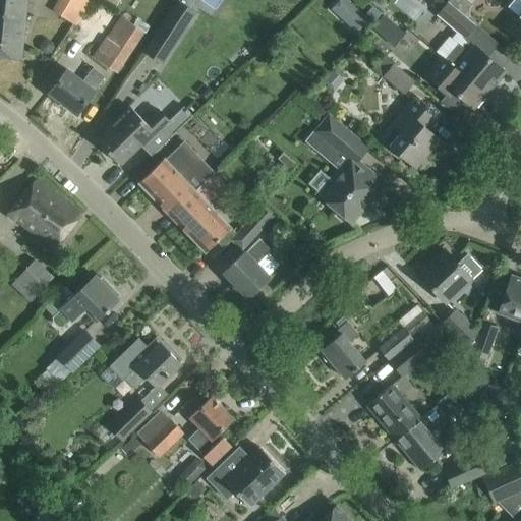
[(26,0),(0,0),(0,56),(20,59),(26,0)]
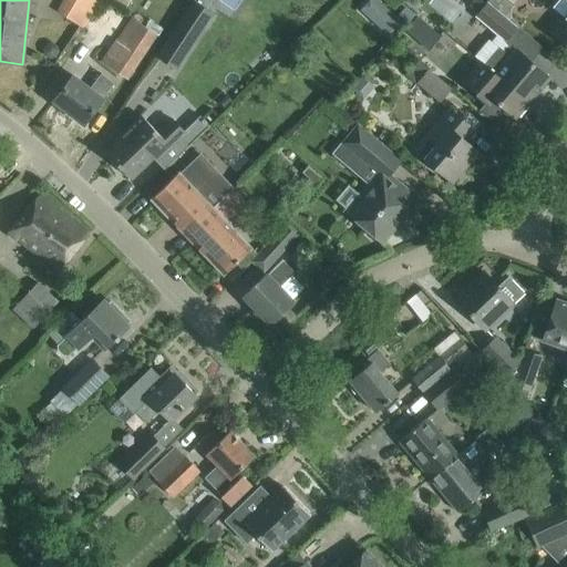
[(63,0),(57,11),(85,28),(101,0),(63,0)]
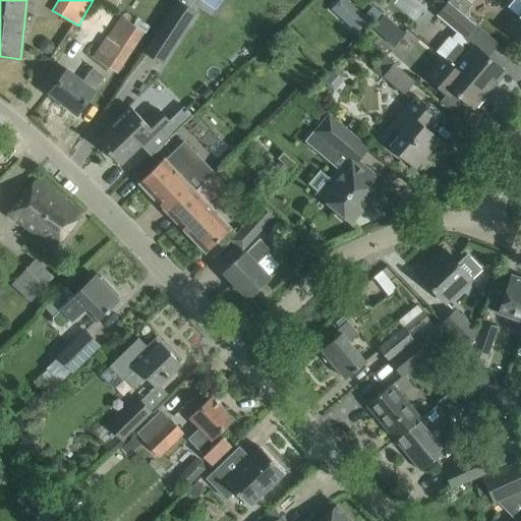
[(178,1),(143,52),(161,63),(194,12),(178,1)]
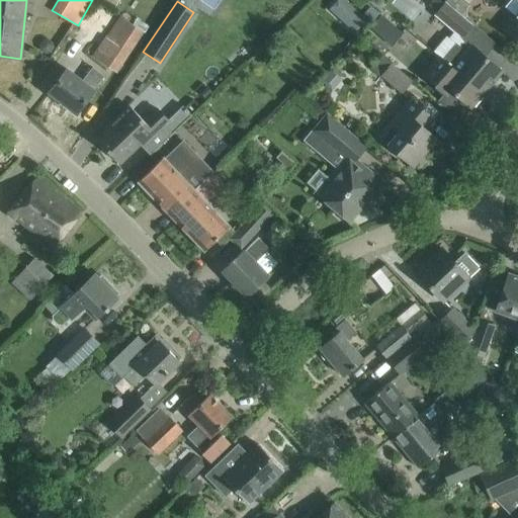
[(461,39),(472,25),(445,2),(433,15),(461,39)]
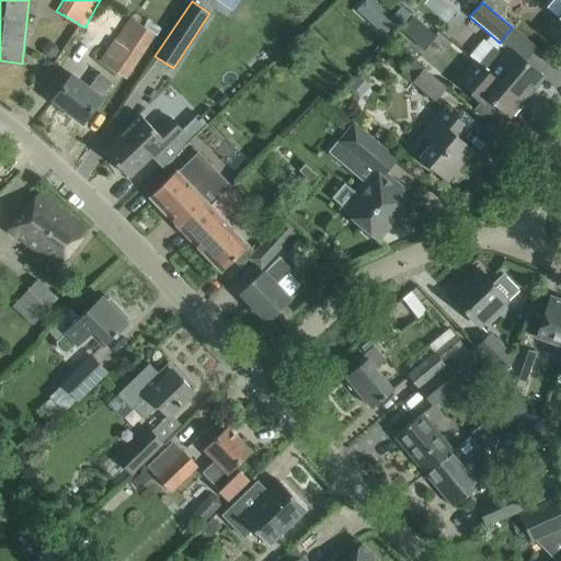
[(378,3),(365,18),(385,36),(398,22),(378,3)]
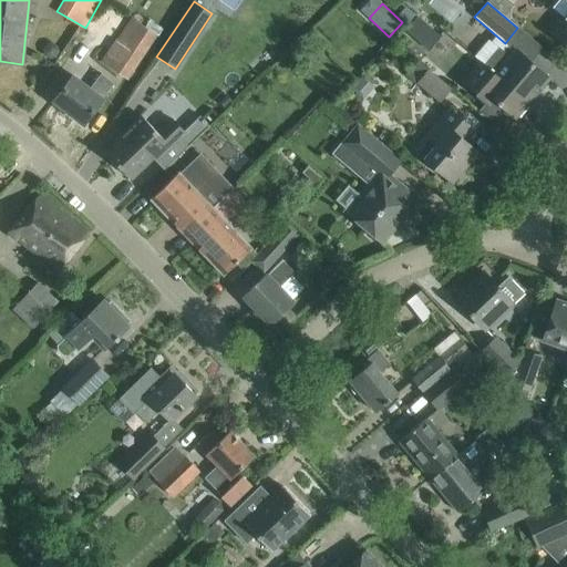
[(566,13),(552,33),(566,45),(566,13)]
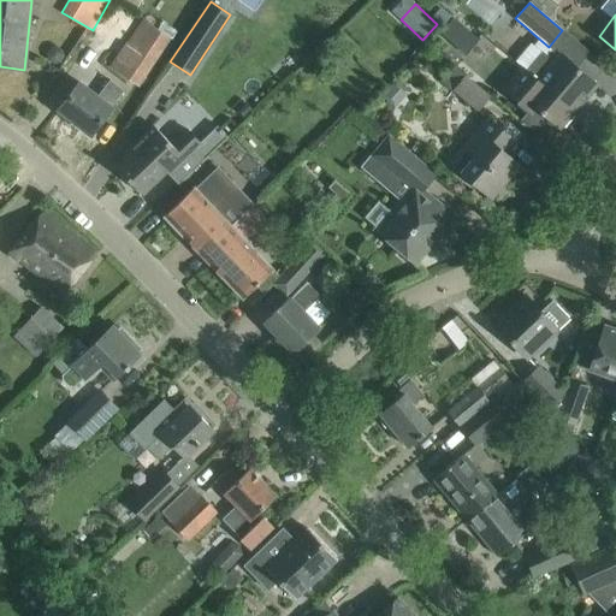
[(466,27),(454,17),(442,33),(454,42),(466,27)]
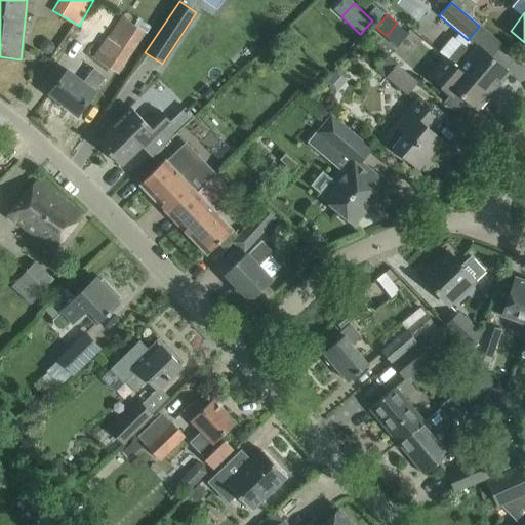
[(117,76),(147,33),(121,15),(92,58),(117,76)]
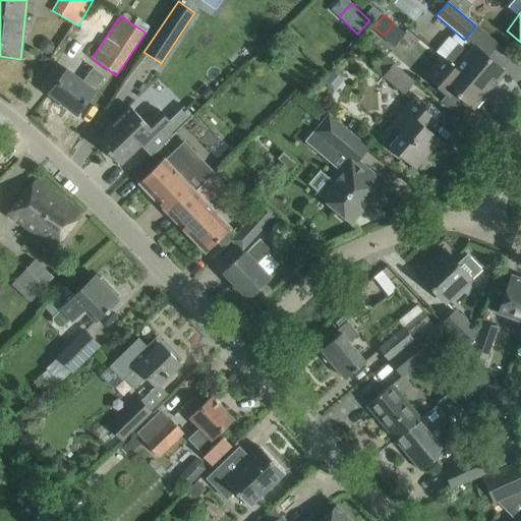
[(459,44),(445,61),(480,91),(487,81),(491,84),(504,70),(474,46),(468,41),(463,47),(459,44)]
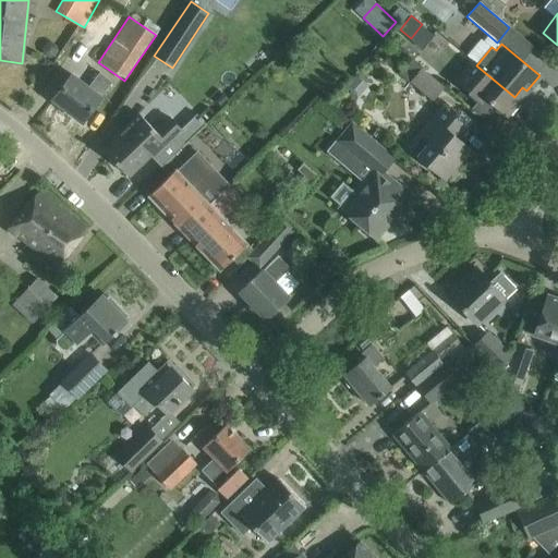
[(412,61),(401,74),(411,83),(434,101),(445,88),(422,70),(412,61)]
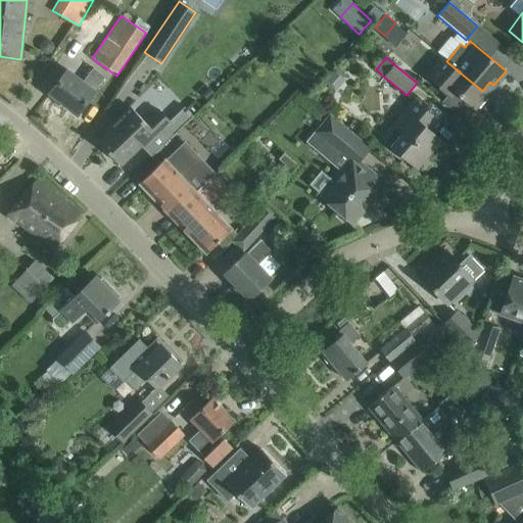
[(482,91),(446,61),(443,58),(427,77),(450,96),(455,91),(474,108),(486,94),(482,91)]
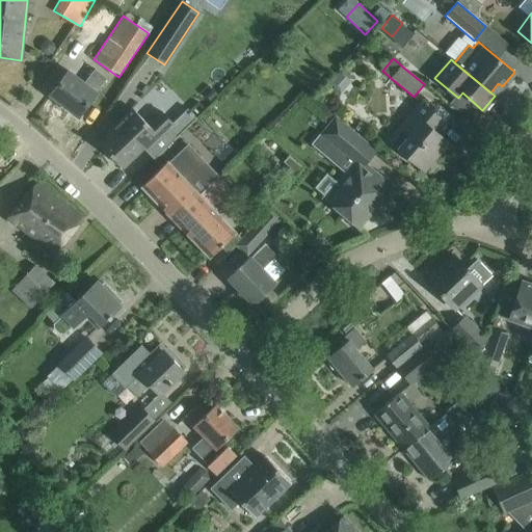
[(83,83),(68,71),(49,96),(77,117),(106,78),(95,70),(83,83)]
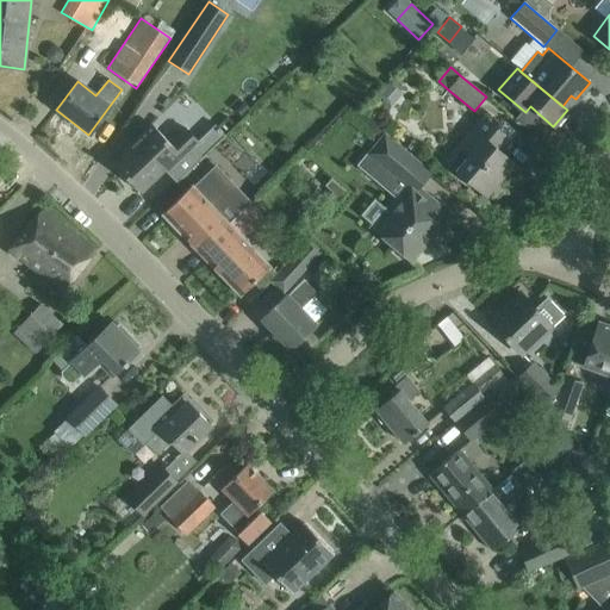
[(468,156),(455,170),(486,197),(514,163),(499,151),(510,139),(483,117),(456,147),(468,156)]
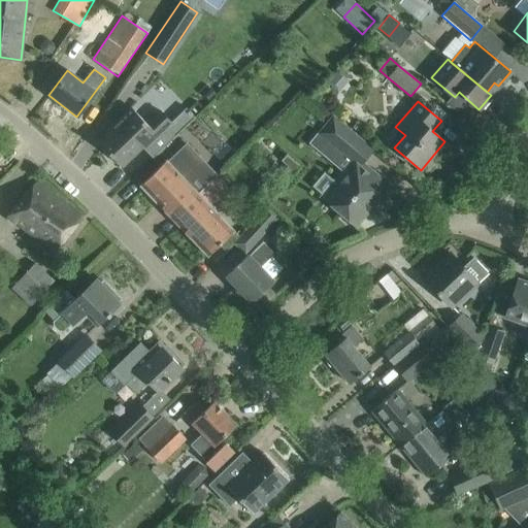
[(189,111),(186,108),(171,123),(160,111),(146,124),(131,107),(106,132),(108,134),(99,143),(122,167),(141,147),(152,158),(194,118),(191,114),(192,114),(189,111)]
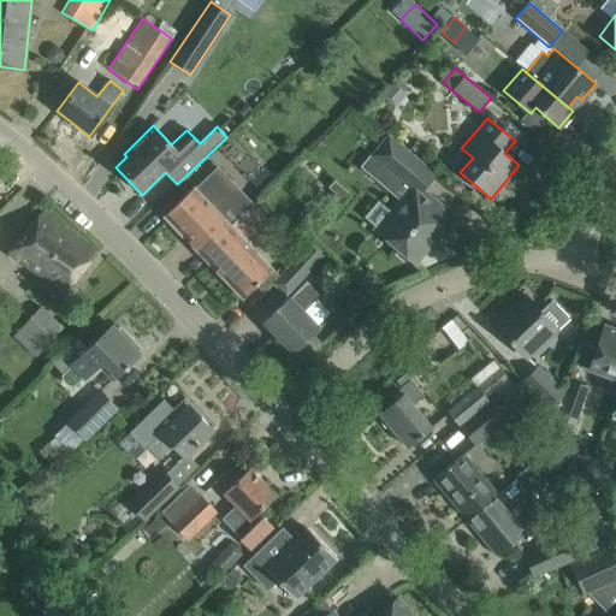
[(388,135),(371,155),(378,163),(400,181),(416,159),(418,159),(396,141),(388,135)]
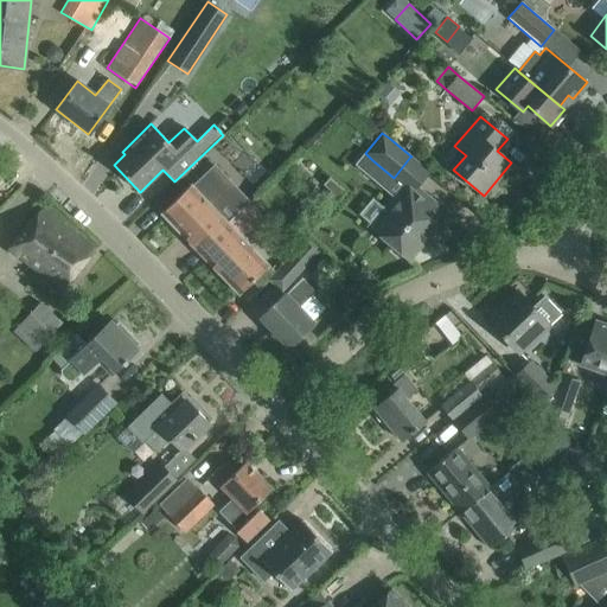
[(193,248),(246,198),(218,170),(200,187),(195,181),(161,213),(193,248)]
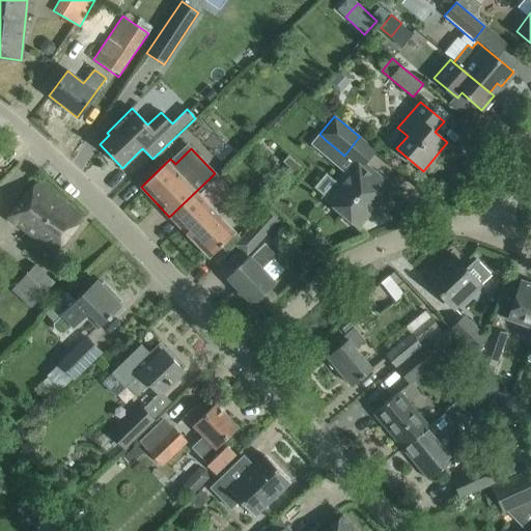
[(334,216),(338,211),(355,225),(374,201),(380,205),(395,189),(357,157),(341,174),(347,178),(328,202),(329,203),(325,207),(324,211),(324,214),(326,217),(328,218),(331,218),(334,216)]
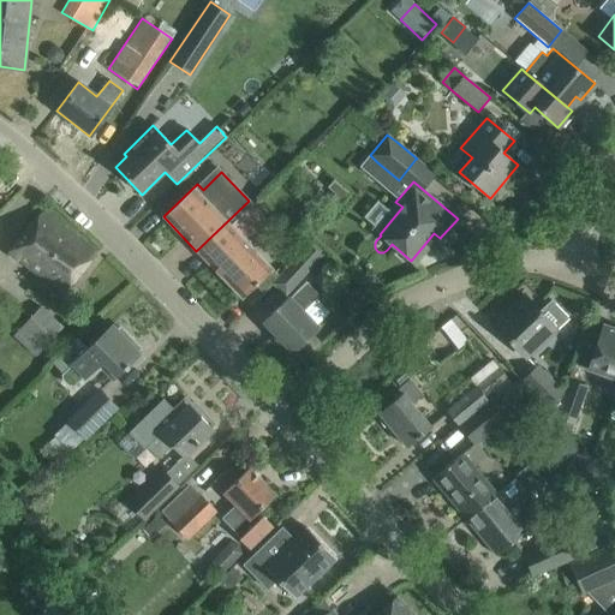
[(263,294),(273,284),(280,276),(273,269),(246,242),(268,221),(249,201),(196,251),(242,298),(255,285),(263,294)]
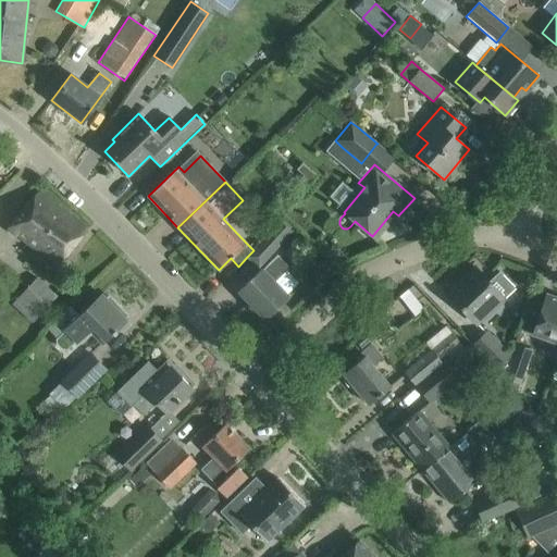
[(86,227),(37,193),(10,231),(58,267),(86,227)]
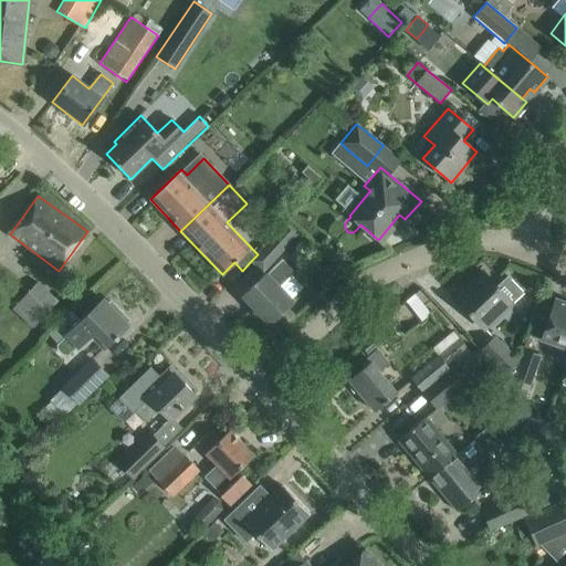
[(258,254),(251,261),(262,272),(271,262),(295,236),(284,224),(258,254)]
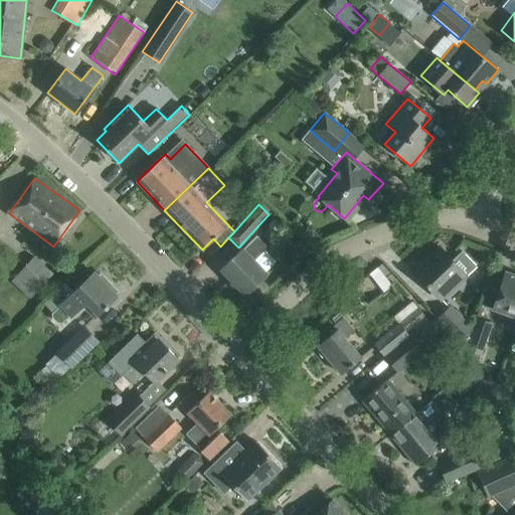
[(256,236),(221,270),(244,294),(266,275),(252,262),(267,247),(256,236)]
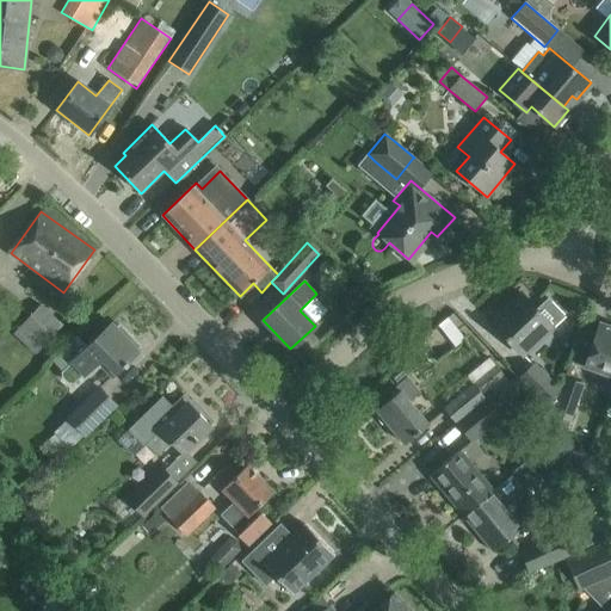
[(536,309),(520,294),(489,322),(523,356),(565,316),(548,298),(536,309)]
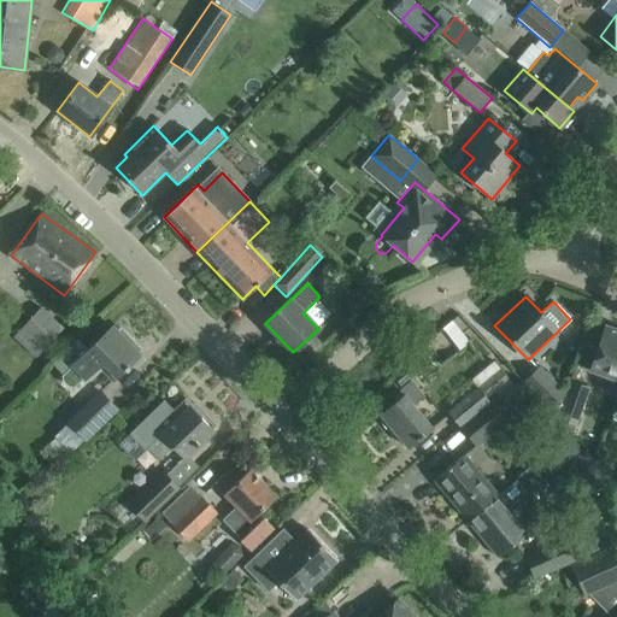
[(41,352),(63,329),(40,309),(19,331),(41,352)]
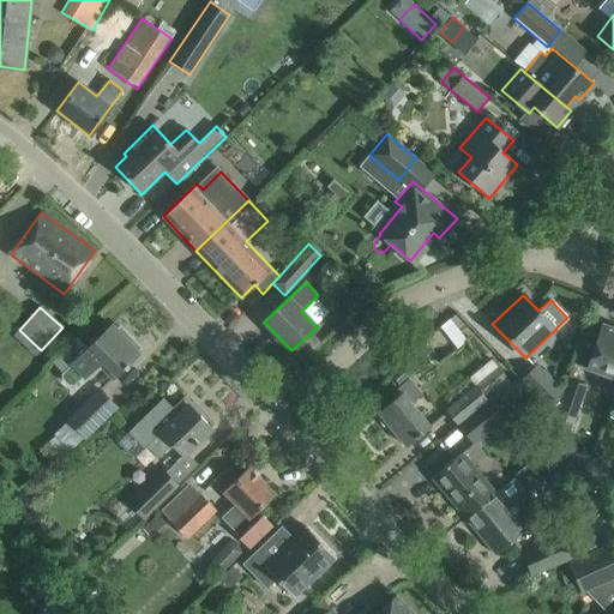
[(124,338),(112,325),(61,373),(62,380),(67,384),(74,386),(85,375),(100,362),(114,377),(138,353),(137,351),(140,348),(127,335),(124,338)]
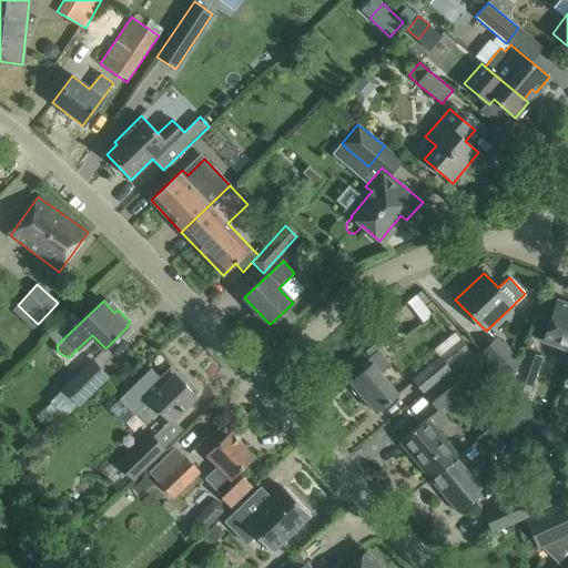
[(543,342),(544,340),(559,346),(555,359),(567,364),(567,305),(557,302),(553,315),(541,311),(544,304),(543,304),(530,337),(543,342)]
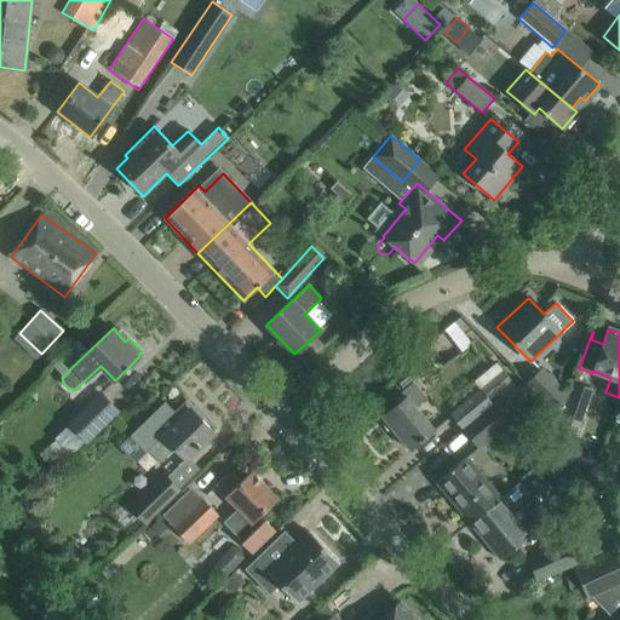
[(461,430),(499,399),(515,386),(503,371),(480,389),(449,414),(461,430)]
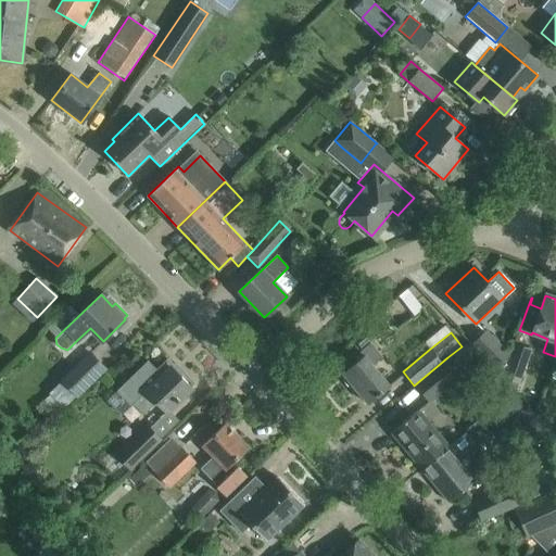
[(485,332),(472,344),(494,368),(508,355),(485,332)]
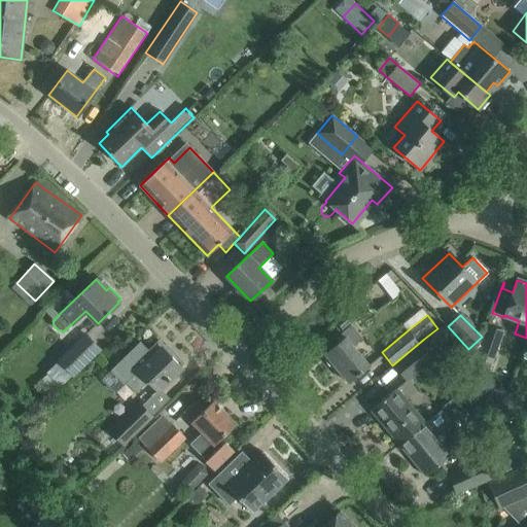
[(324,354),(349,383),(369,366),(352,347),(362,339),(351,325),(341,334),(344,338),(324,354)]
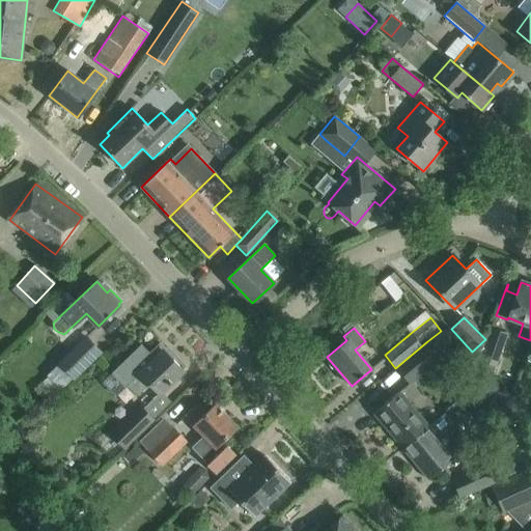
[(481,360),(495,365),(506,334),(492,329),(481,360)]
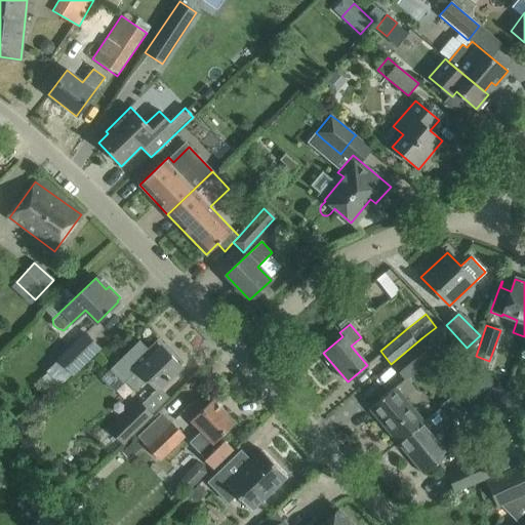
[(84,332),(57,359),(52,364),(67,379),(72,374),(99,348),(84,332)]
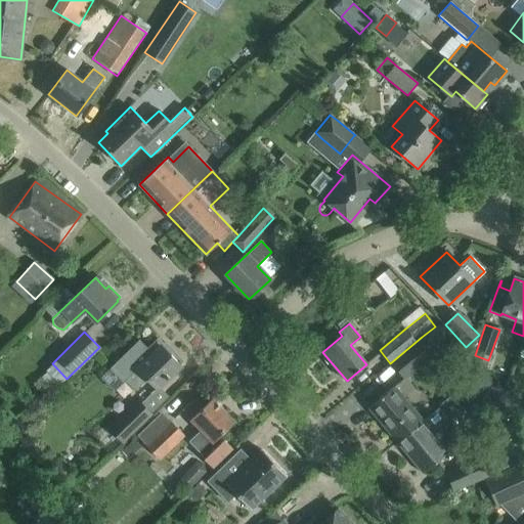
[(422,337),(390,363),(403,379),(435,352),(422,337)]
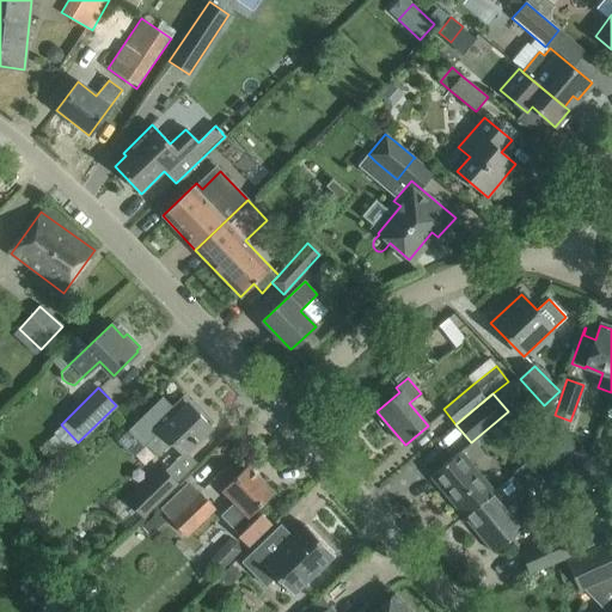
[(146,445),(158,456),(170,444),(182,456),(210,428),(189,405),(191,403),(184,396),(172,407),(163,397),(128,430),(145,446),(146,445)]
